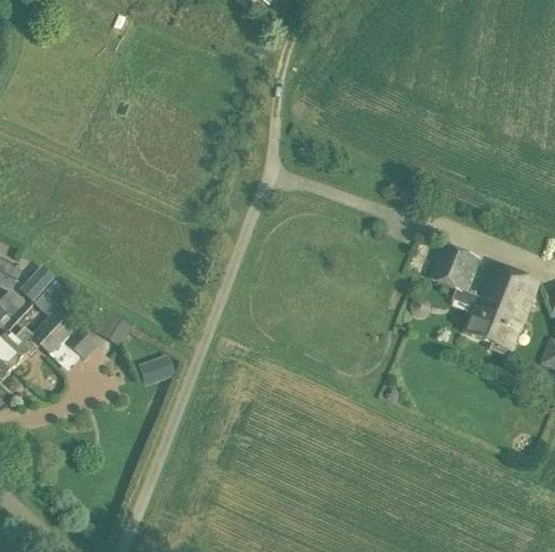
[(479,295),(465,291),(479,257),(442,242),(428,277),(457,287),(453,298),(468,304),(466,309),(471,313),(465,331),(513,350),(539,282),(492,264),(479,295)]
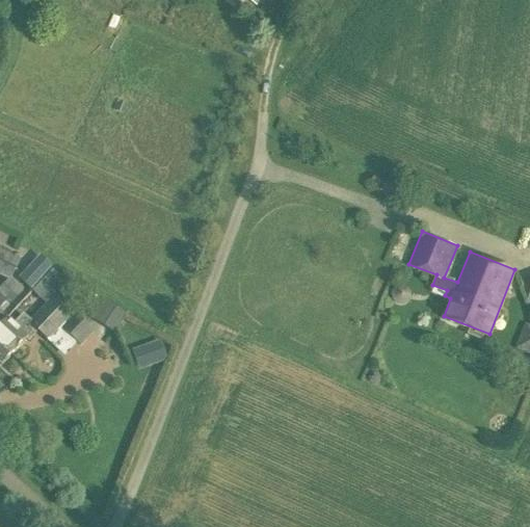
[(0,269),(12,275),(23,255),(0,243),(0,269)]
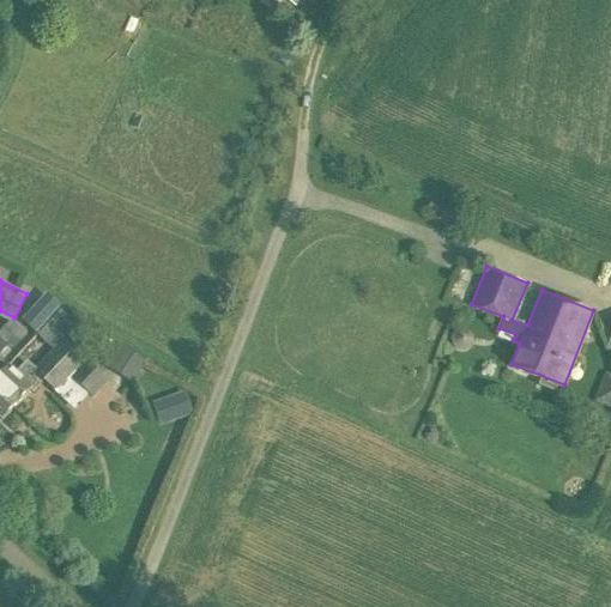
[(0,416),(0,417),(29,386),(30,384),(34,389),(44,380),(55,389),(84,359),(62,338),(78,321),(64,307),(40,331),(55,346),(35,366),(28,358),(17,370),(7,362),(1,368),(4,370),(0,374),(0,416)]
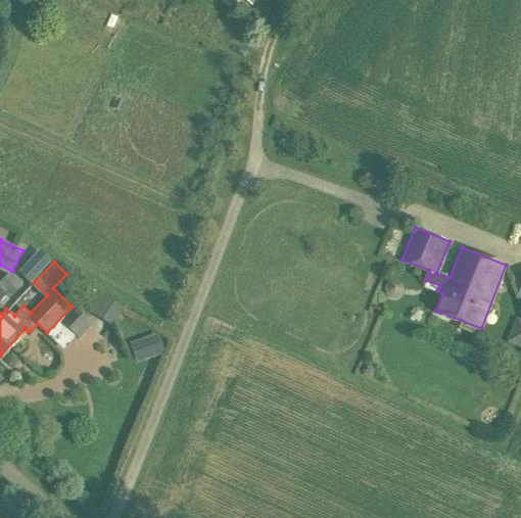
[(1,314),(6,309),(0,302),(0,299),(8,291),(11,295),(17,288),(5,276),(0,281),(0,319),(3,316),(1,314)]
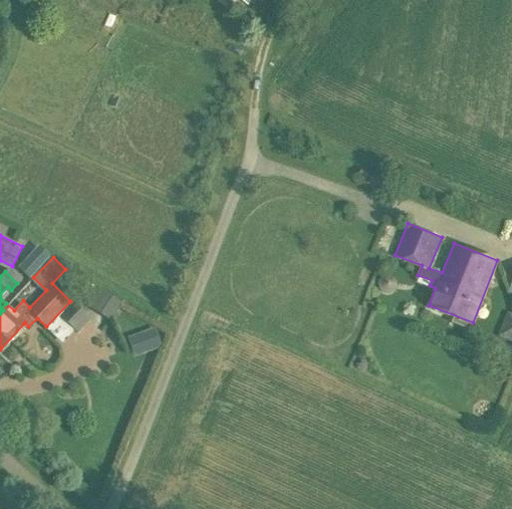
[(124,298),(102,284),(90,304),(112,318),(124,298)]
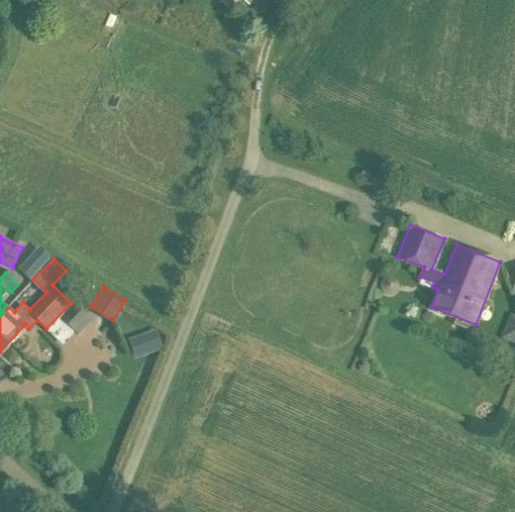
[(514,311),(513,311),(504,334),(514,337),(514,291),(514,311)]
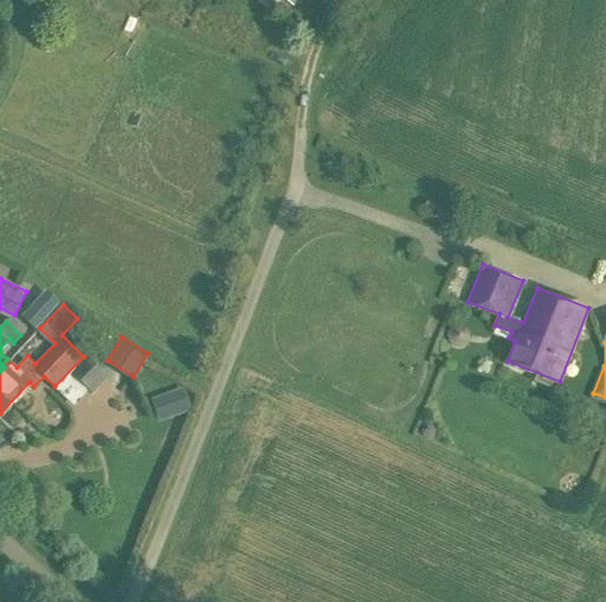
[(95,392),(112,374),(89,353),(73,371),(95,392)]
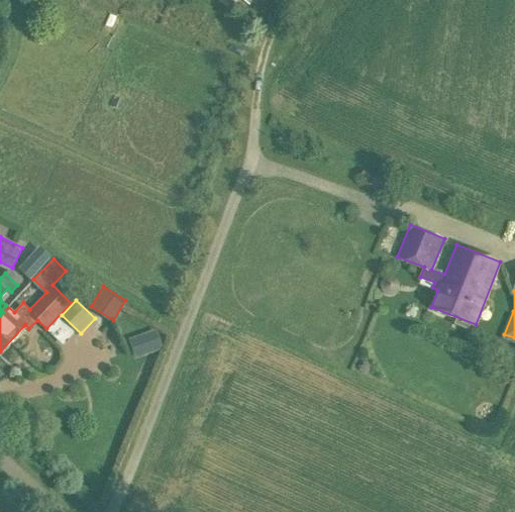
[(137,354),(164,345),(158,327),(131,336),(137,354)]
